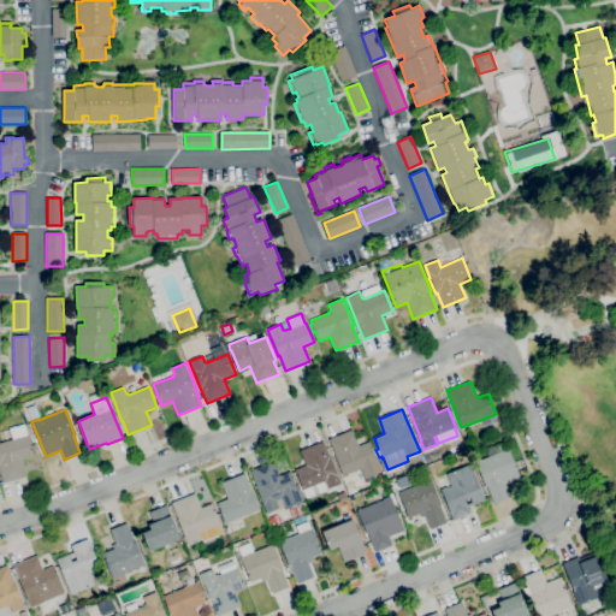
[(4,483),(0,468),(0,442),(12,439),(10,428),(24,424),(34,456),(23,458),(28,477),(4,483)]
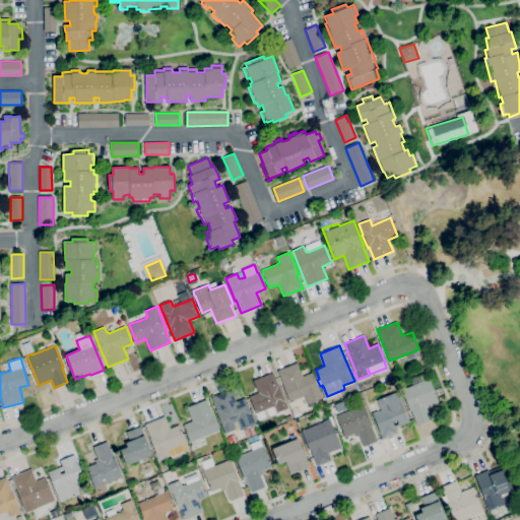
[(305,395),(289,401),(282,385),(283,385),(277,371),(298,363),(303,376),(313,373),(323,398),(308,404),(305,395)]
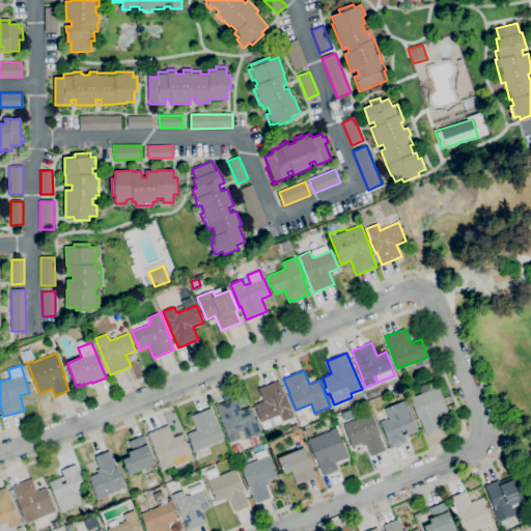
[(425,434),(419,419),(418,419),(410,398),(421,393),(418,387),(436,380),(439,387),(438,387),(448,412),(435,417),(440,428),(425,434)]
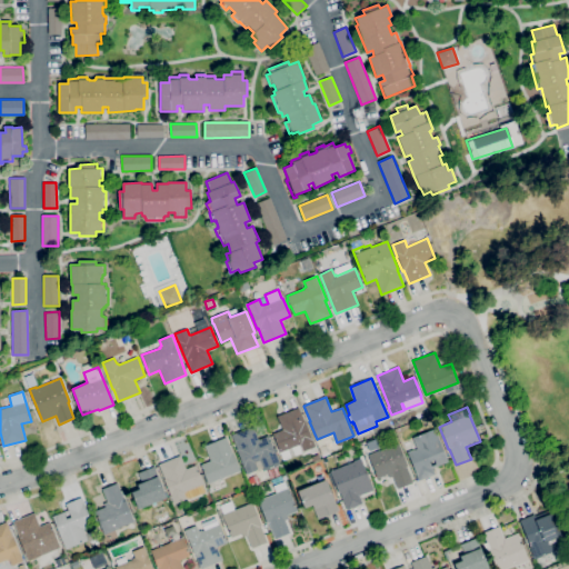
[(283,460),(272,433),(282,430),(277,417),(299,408),(305,422),(306,421),(316,446),(303,451),(303,452),(283,460)]
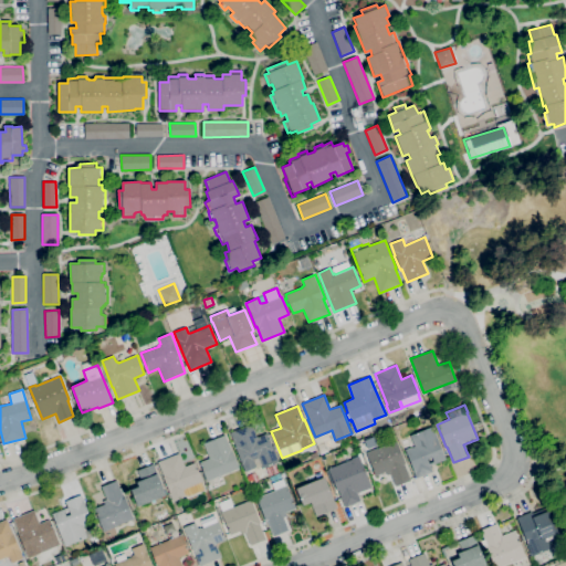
[(245,471),(236,448),(237,447),(237,446),(236,446),(230,432),(252,423),(257,437),(268,433),(279,462),(261,469),(260,465),(257,468),(255,467),(245,471)]
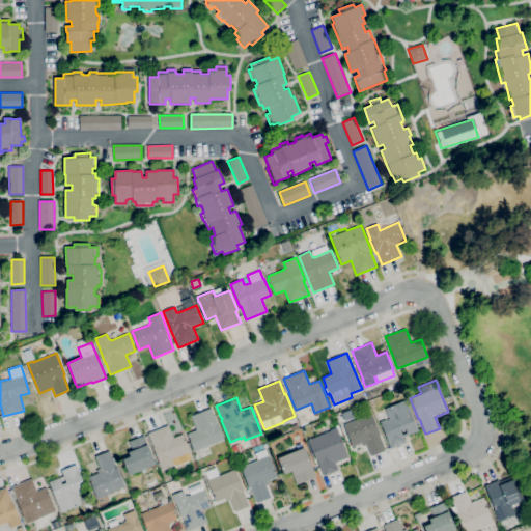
[(390,448),(388,442),(380,421),(389,418),(385,409),(406,399),(418,430),(403,437),(406,442),(390,448)]
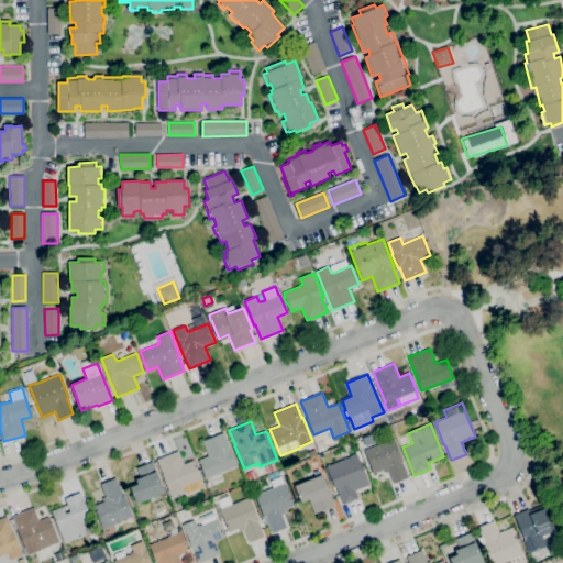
[(206,478),(203,472),(202,473),(200,468),(202,468),(199,460),(208,456),(202,441),(224,432),(230,448),(238,465),(206,478)]
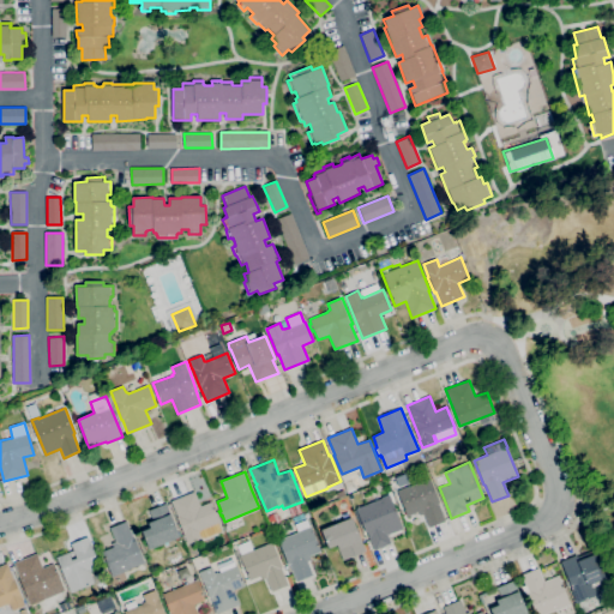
[(397,487),(395,480),(402,476),(404,483),(397,487)]
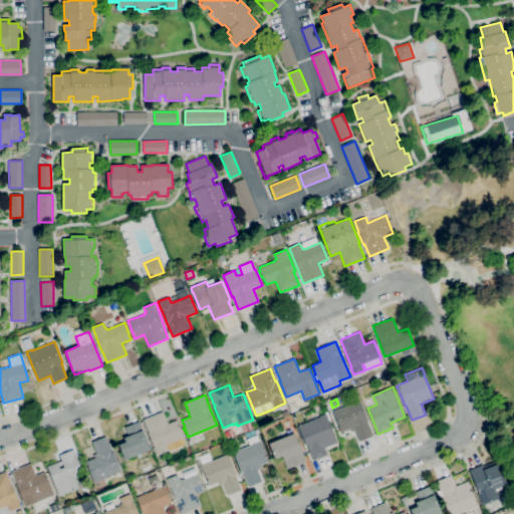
[(359,442),(354,431),(351,432),(350,429),(340,433),(332,411),(342,407),(342,408),(360,401),(368,421),(366,422),(372,436),(359,442)]
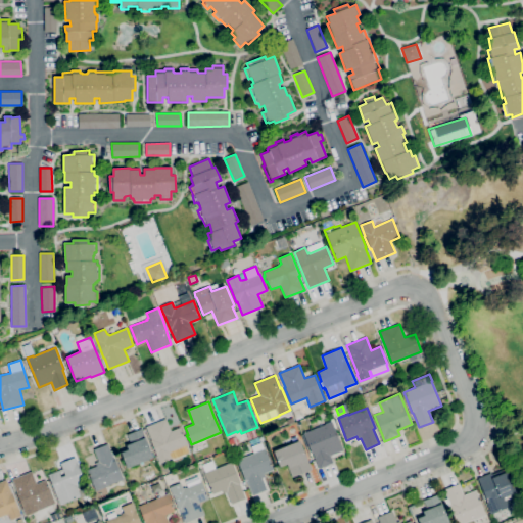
[(288,425),(286,420),(292,417),(294,422),(288,425)]
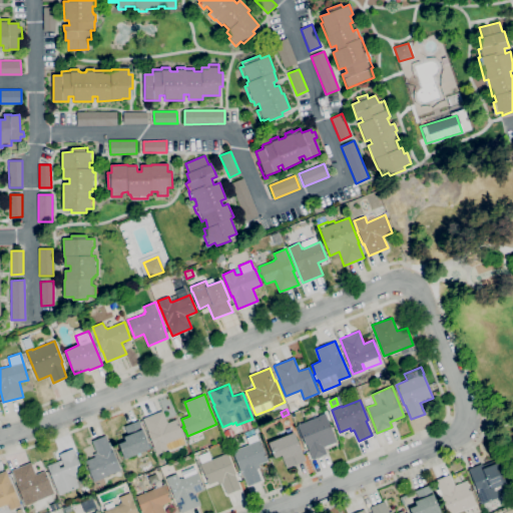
[(157,454),(154,449),(147,431),(148,431),(143,419),(163,411),(168,423),(176,420),(183,436),(165,444),(167,450),(157,454)]
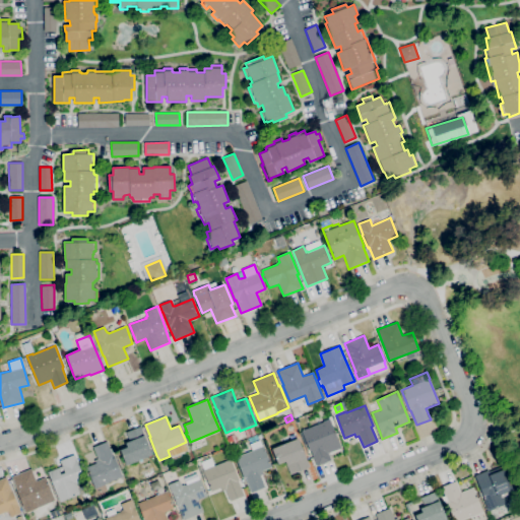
[(317,466),(312,454),(313,454),(311,450),(310,451),(302,431),(324,421),(323,421),(329,418),(341,447),(328,453),(331,460),(317,466)]
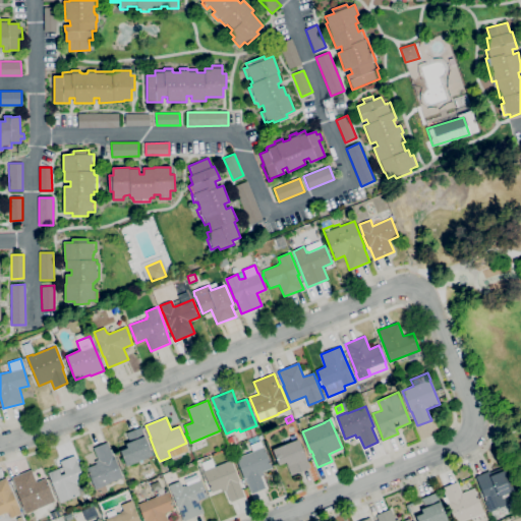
[(126,466),(120,451),(127,448),(125,444),(130,442),(126,432),(141,426),(145,436),(153,456),(126,466)]
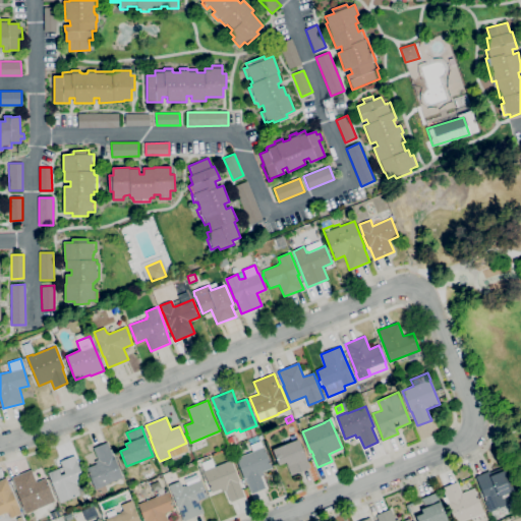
[(251,494),(245,478),(244,478),(236,458),(252,451),(248,441),(257,437),(259,441),(262,441),(273,467),(263,471),(264,475),(261,476),(266,487),(251,494)]
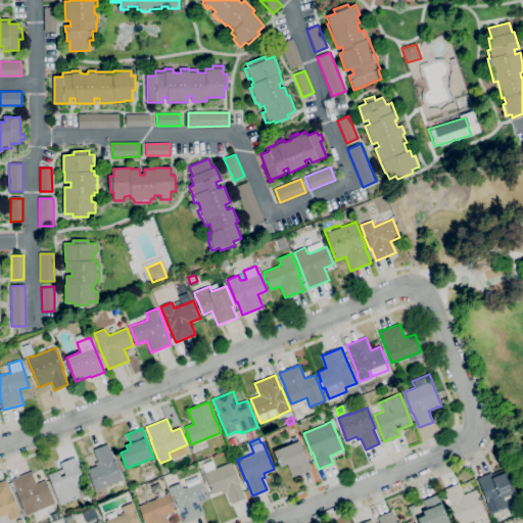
[(292,477),(288,467),(287,464),(280,467),(274,452),(300,440),(307,460),(307,461),(312,469),(292,477)]
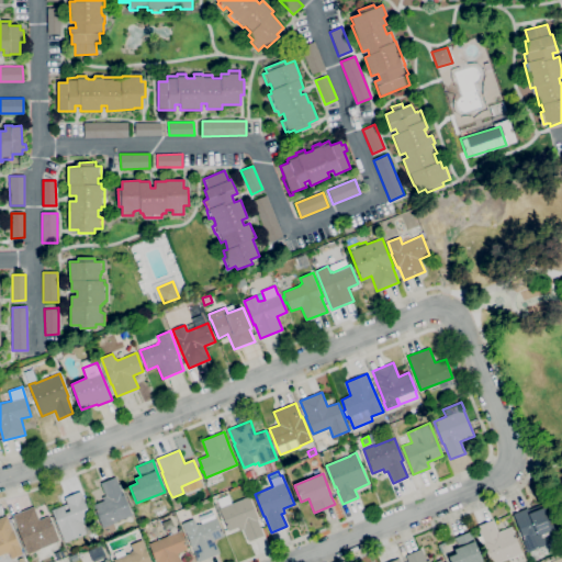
[(102,528),(93,504),(104,501),(102,497),(105,496),(101,483),(116,478),(122,493),(123,493),(132,515),(114,521),(114,523),(102,528)]
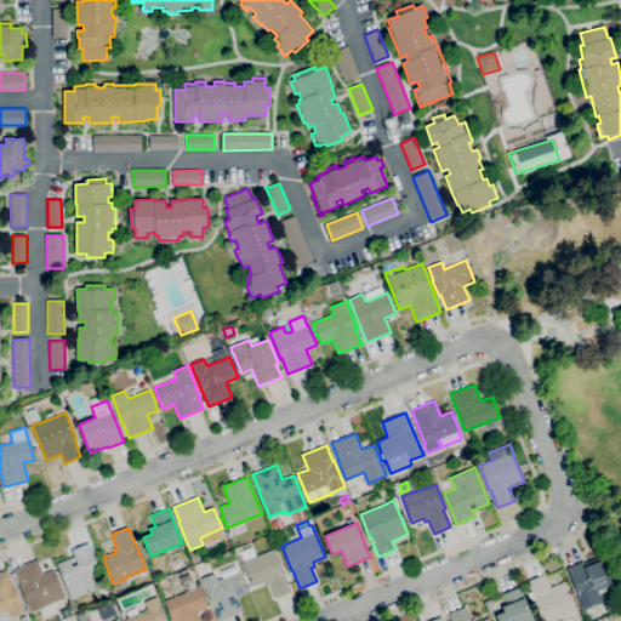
[(72,599),(57,563),(75,556),(73,550),(90,542),(102,574),(93,576),(91,577),(96,590),(72,599)]
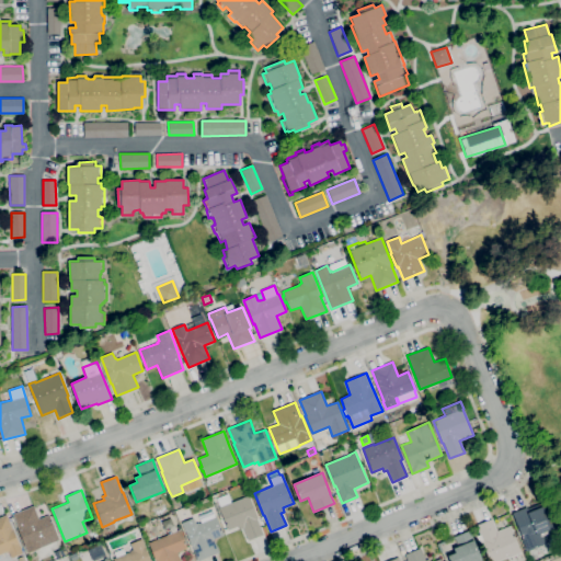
[(248,540),(243,528),(240,529),(239,526),(228,529),(219,507),(220,506),(217,499),(228,494),(231,502),(250,494),(259,518),(256,518),(263,535),(248,540)]
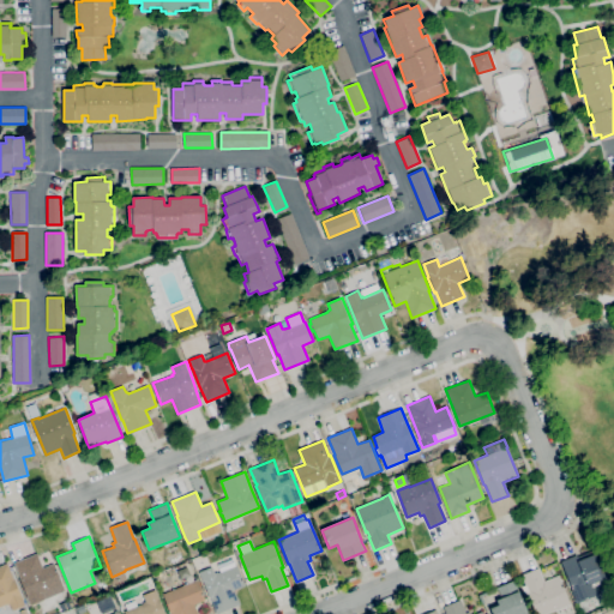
[(577,603),(571,590),(572,590),(560,561),(577,554),(577,557),(594,549),(595,553),(605,578),(599,581),(600,584),(594,587),(597,595),(577,603)]
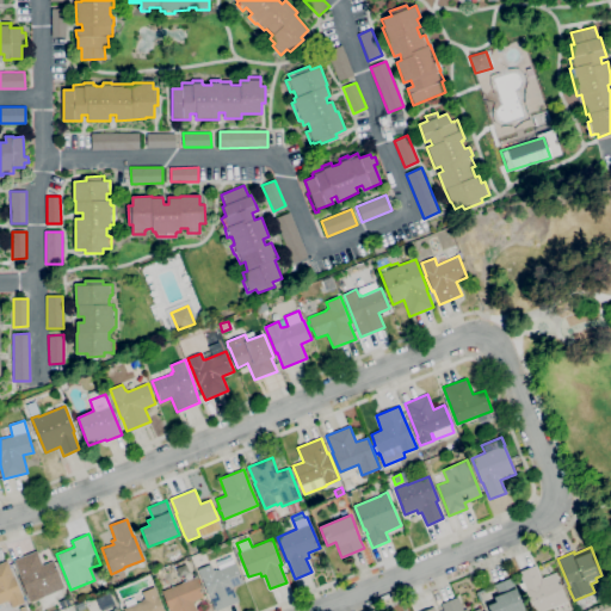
[(31,603),(19,575),(20,575),(14,560),(37,550),(43,565),(53,561),(61,580),(42,588),(42,590),(41,591),(43,597),(31,603)]
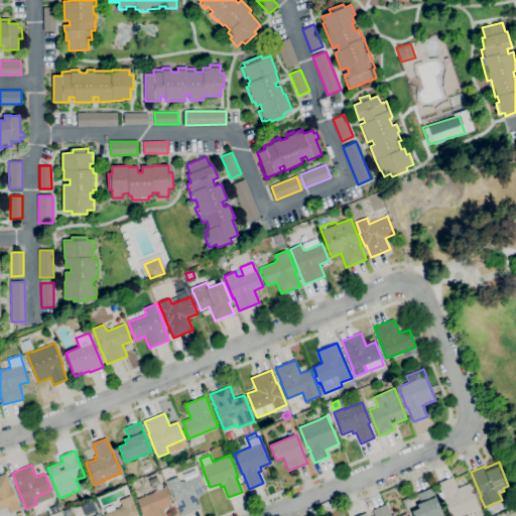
[(182,515),(176,502),(176,503),(170,489),(167,481),(178,477),(180,482),(182,481),(183,482),(185,481),(182,475),(196,469),(198,476),(200,475),(207,492),(197,496),(202,508),(182,515)]
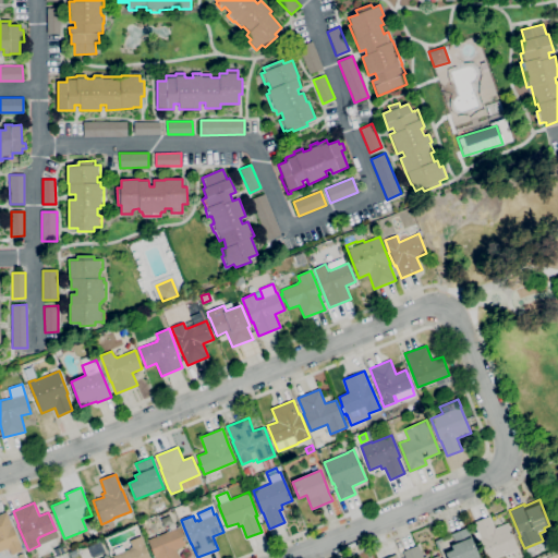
[(3,557),(0,557),(0,513),(7,511),(13,526),(20,541),(23,549),(11,555),(9,549),(7,549),(10,556),(3,557)]
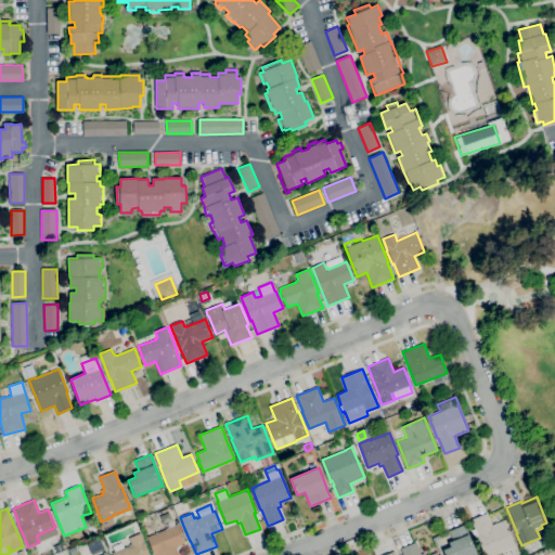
[(492,554),(483,554),(469,520),(487,513),(492,525),(504,519),(515,546),(504,552),(503,551),(492,554)]
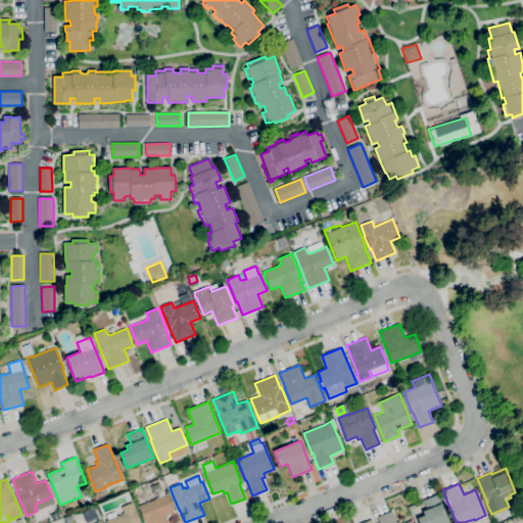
[(145,522),(139,506),(156,498),(152,490),(162,486),(165,494),(168,493),(175,511),(165,515),(169,522),(145,522)]
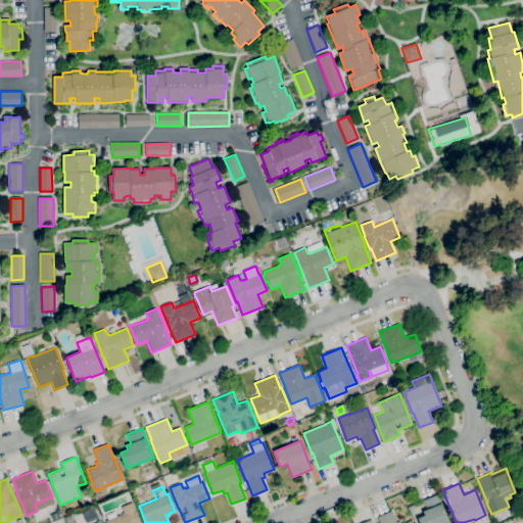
[(419,522),(417,518),(424,515),(422,511),(427,509),(424,503),(411,509),(413,513),(411,514),(408,507),(438,493),(442,503),(441,504),(449,522),(419,522)]
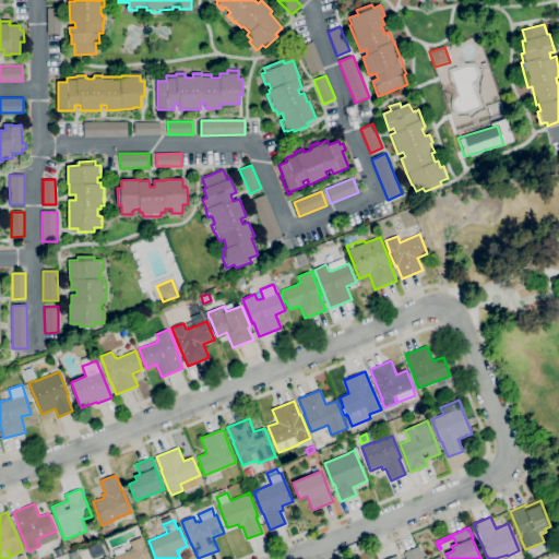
[(114,558),(113,557),(116,556),(114,550),(122,546),(125,551),(130,549),(130,548),(132,547),(130,542),(141,537),(145,545),(144,545),(150,558),(114,558)]
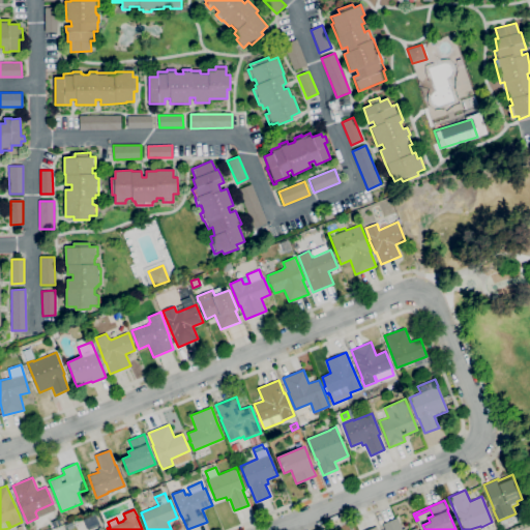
[(384,529),(382,524),(396,518),(402,529),(405,528),(406,529),(410,529),(416,528),(416,529),(384,529)]
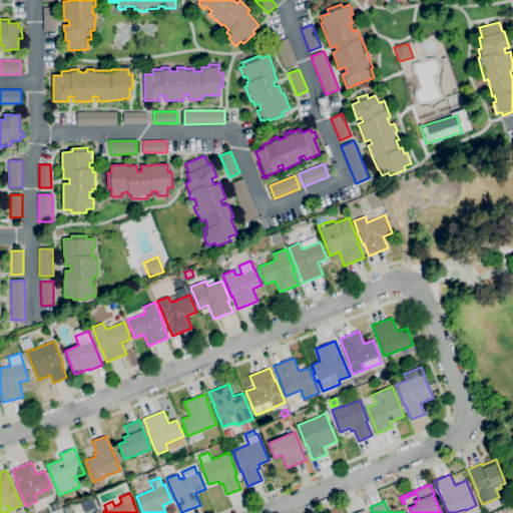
[(85,512),(84,509),(94,504),(97,512),(99,511),(99,512),(85,512)]
